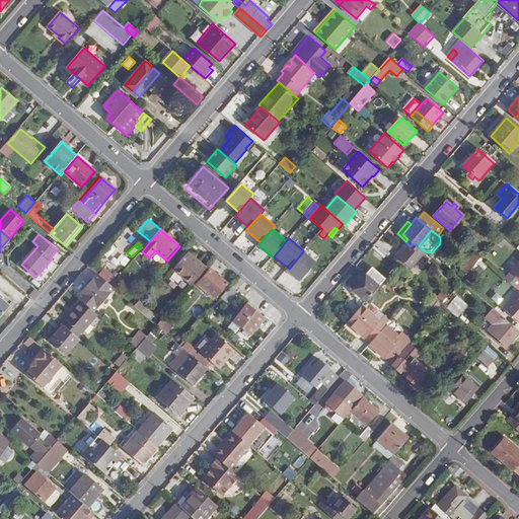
[(408,243),(396,256),(412,270),(427,252),(419,246),(419,247),(418,246),(415,250),(410,246),(408,243)]
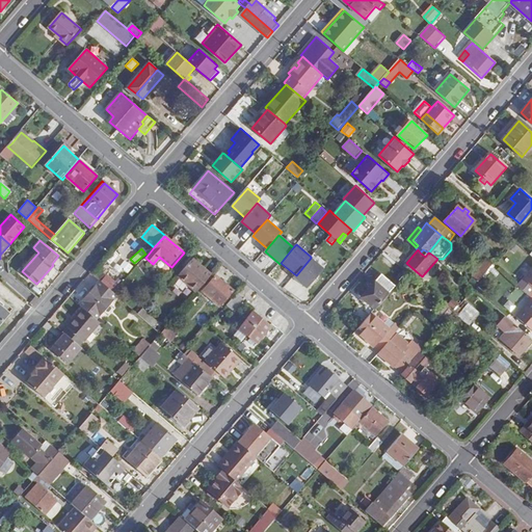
[(308,289),(324,269),(311,258),(296,275),(294,277),(308,289)]
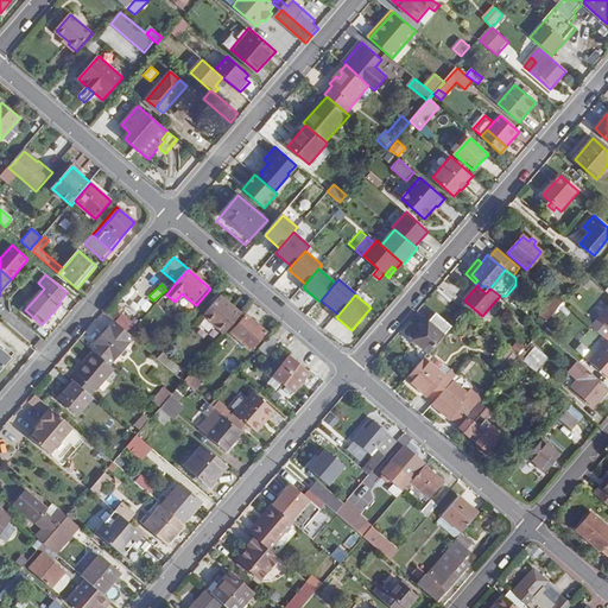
[(144,314),(151,304),(143,297),(134,306),(144,314)]
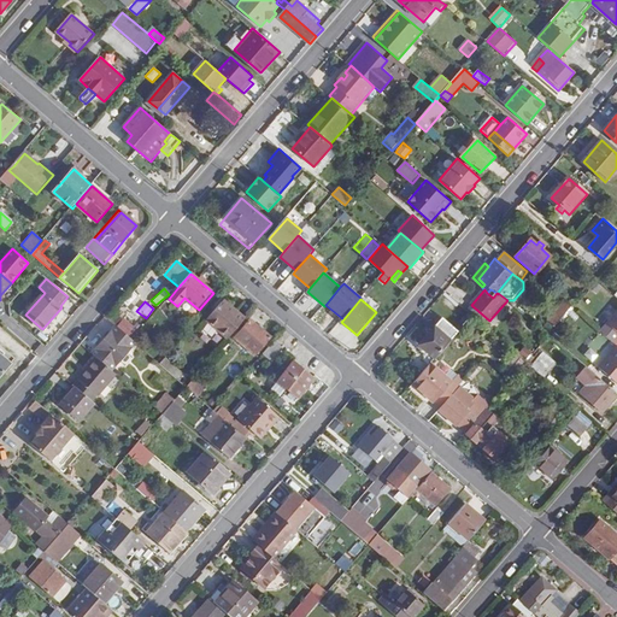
[(554,325),(573,306),(565,301),(548,321),(554,325)]
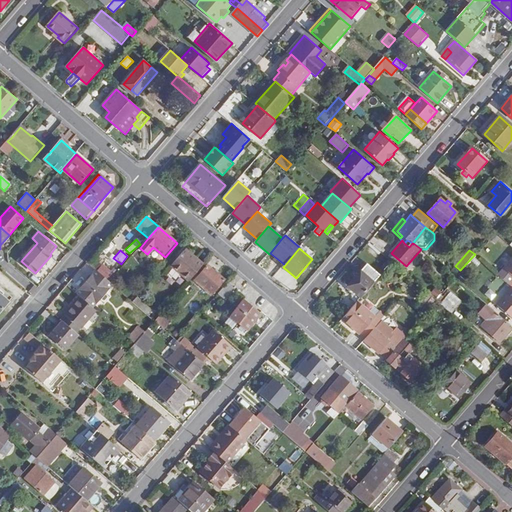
[(170,269),(188,284),(204,265),(197,260),(196,262),(185,252),(170,269)]
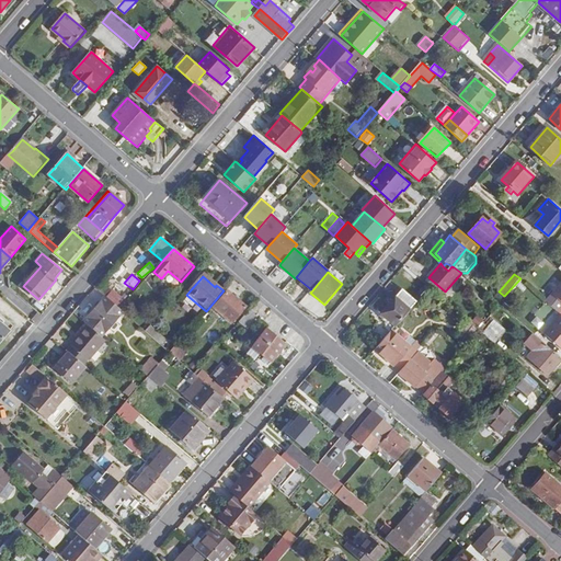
[(560,284),(547,301),(560,313),(560,284)]
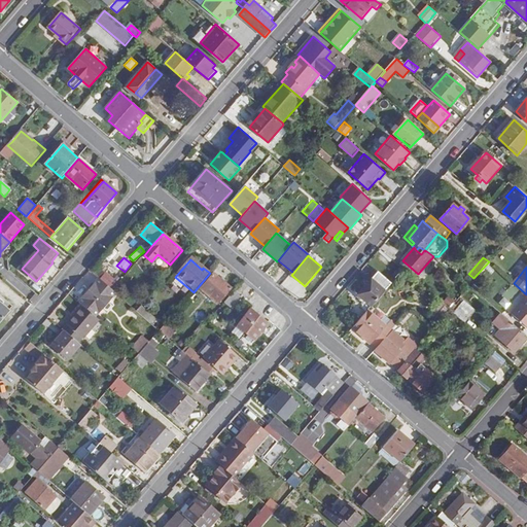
[(357,294),(372,307),(385,291),(391,283),(378,271),(357,294)]
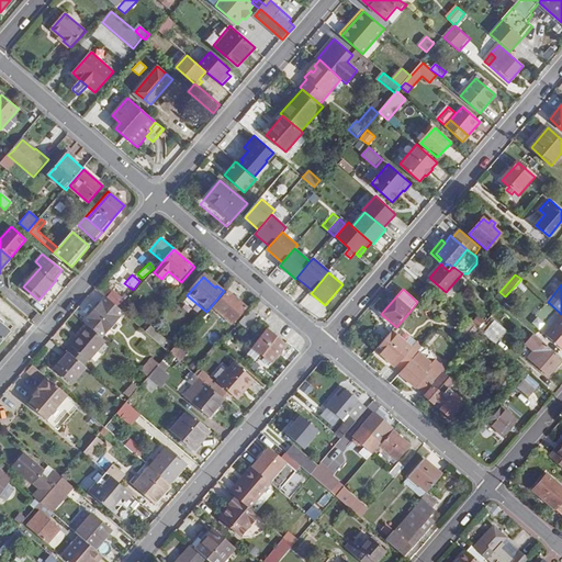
[(126,303),(110,290),(104,296),(105,298),(120,311),(126,303)]
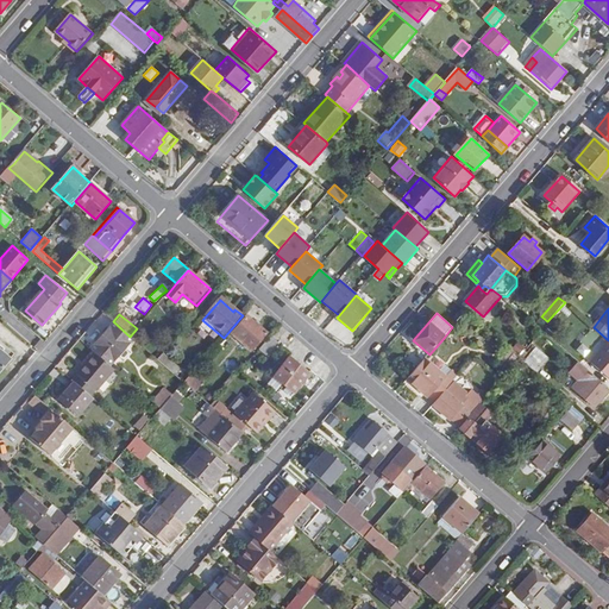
[(251,351),(267,333),(248,315),(232,333),(251,351)]
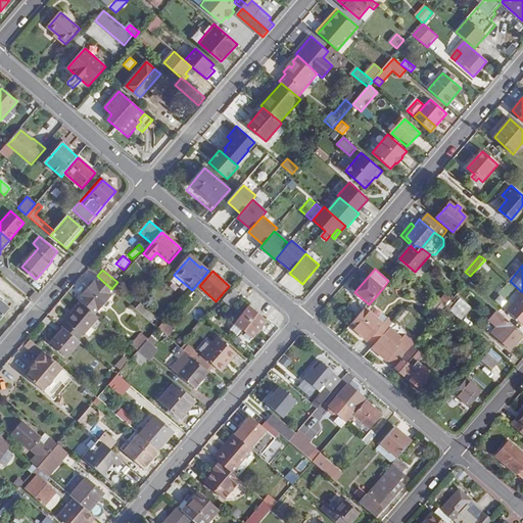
[(111,289),(98,277),(78,300),(82,303),(94,315),(114,291),(111,289)]
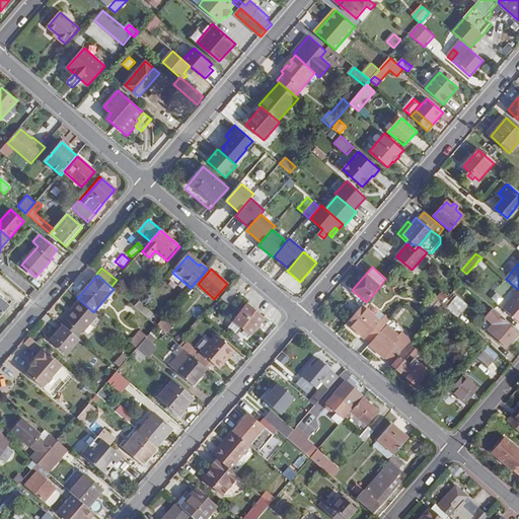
[(231,302),(240,291),(233,285),(224,296),(231,302)]
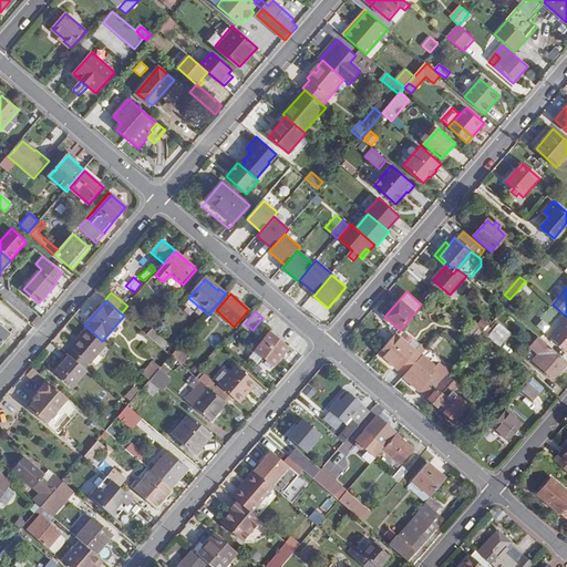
[(566,318),(552,337),(566,350),(566,318)]
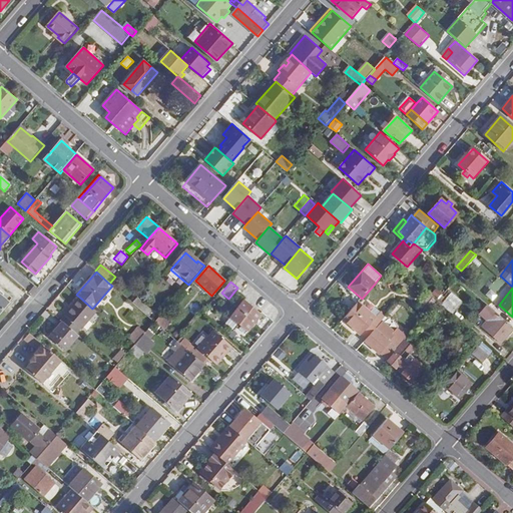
[(464,303),(452,294),(442,306),(453,315),(464,303)]
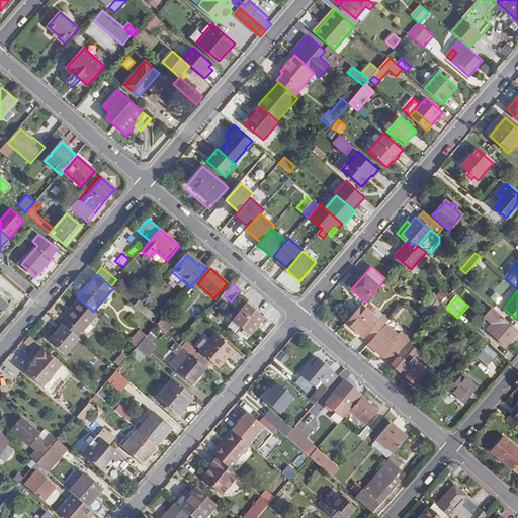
[(0,315),(8,306),(0,297),(0,315)]
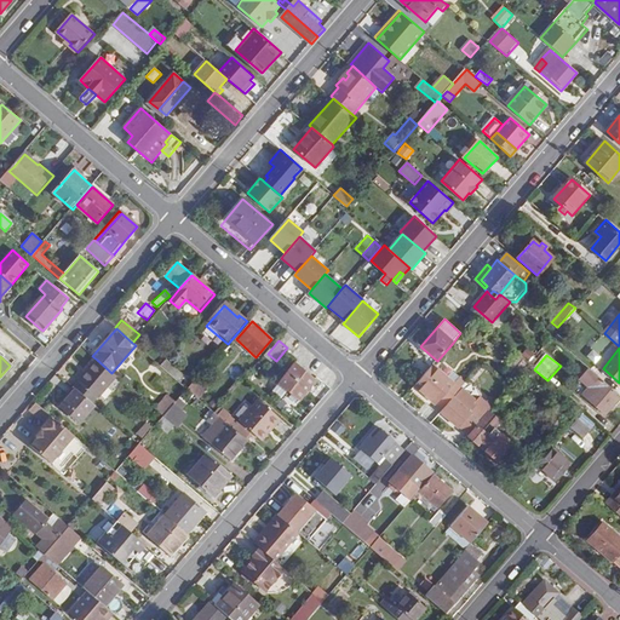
[(520,356),(507,371),(517,379),(529,365),(520,356)]
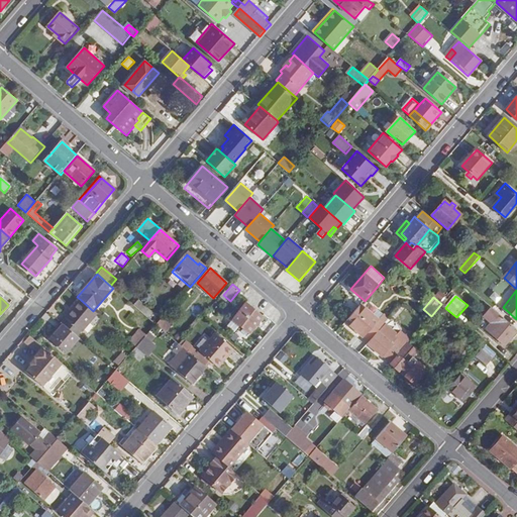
[(249,333),(264,317),(242,298),(227,315),(233,321),(241,327),(249,333)]
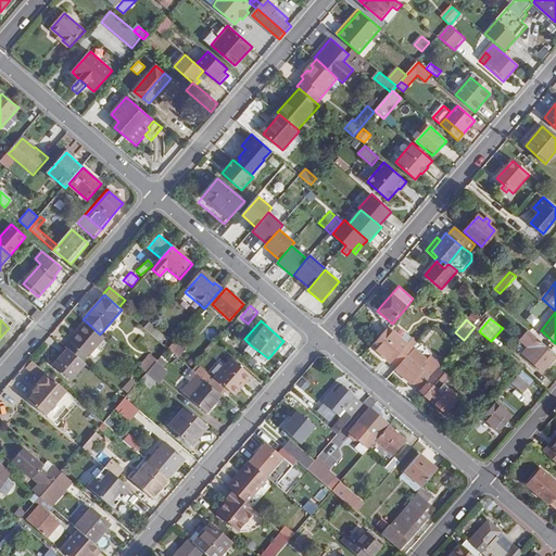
[(65,346),(68,350),(83,362),(104,338),(100,335),(87,323),(65,346)]
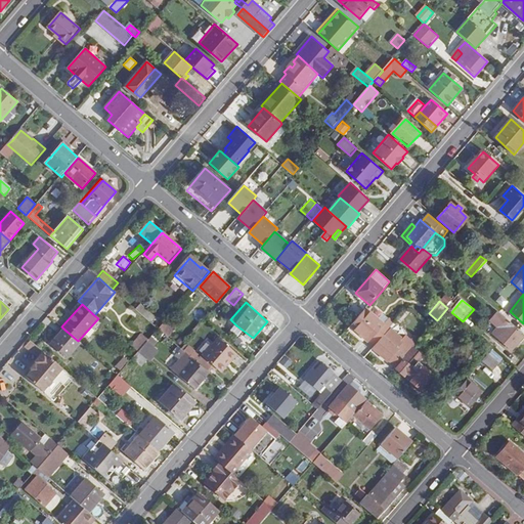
[(150,323),(155,319),(139,305),(135,309),(150,323)]
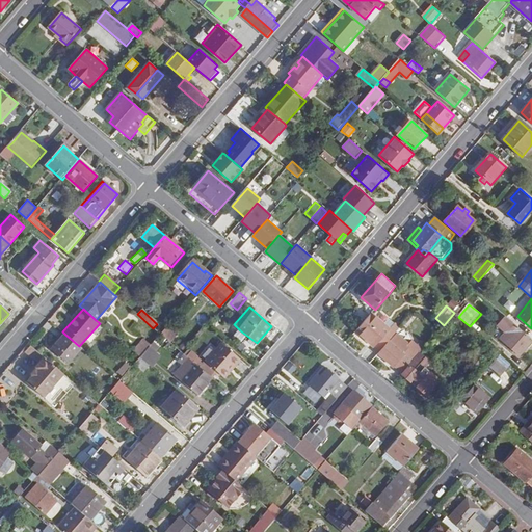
[(389,330),(383,325),(371,314),(355,331),(379,352),(399,329),(394,324),(389,330)]
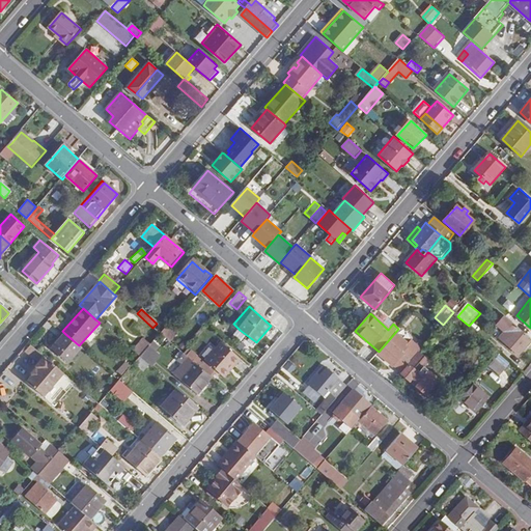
[(503,341),(512,330),(509,327),(513,323),(505,316),(497,326),(504,332),(499,338),(503,341)]
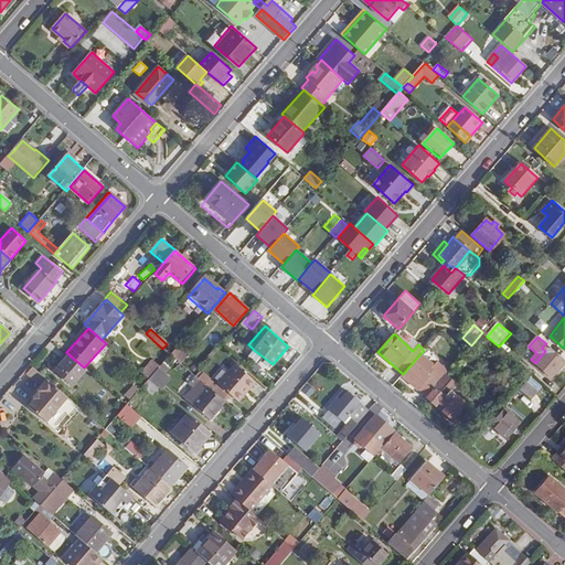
[(407,345),(413,351),(418,344),(412,339),(407,345)]
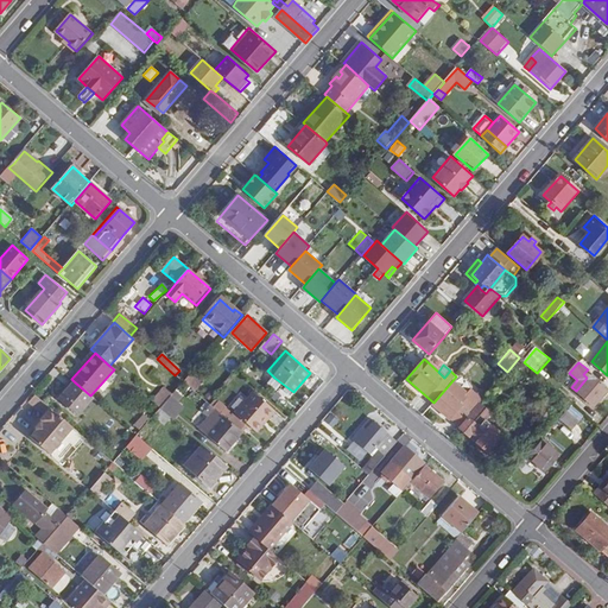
[(607,388),(607,387),(588,369),(583,374),(587,378),(576,391),(593,406),(607,388)]
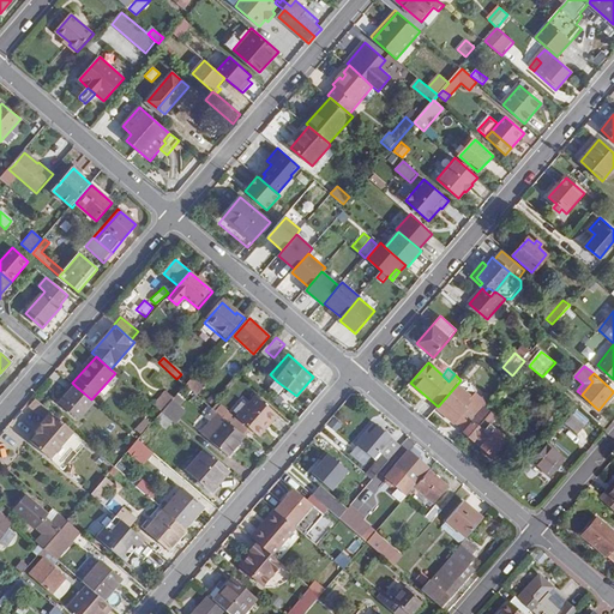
[(193,377),(186,386),(197,396),(205,387),(193,377)]
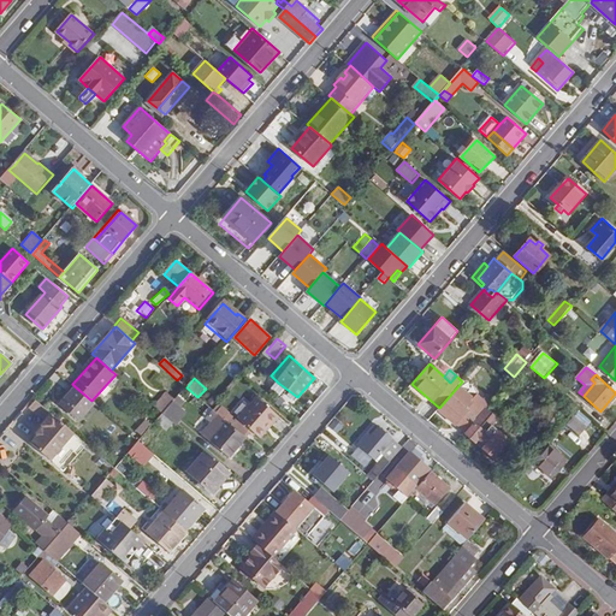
[(282,397),(288,390),(278,383),(272,390),(282,397)]
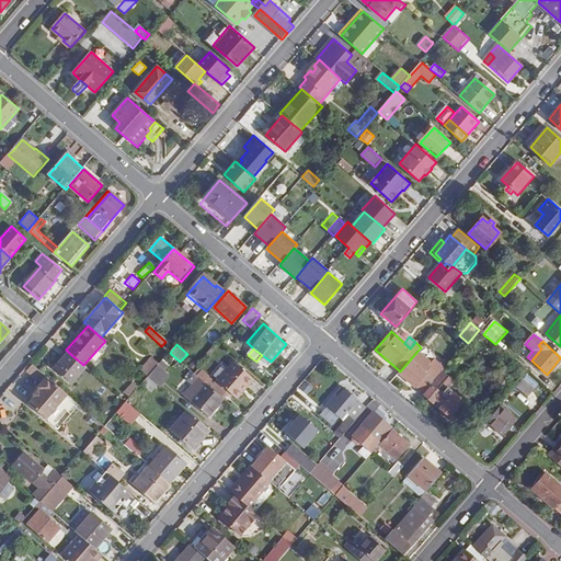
[(87,367),(83,365),(69,353),(56,369),(71,384),(87,367)]
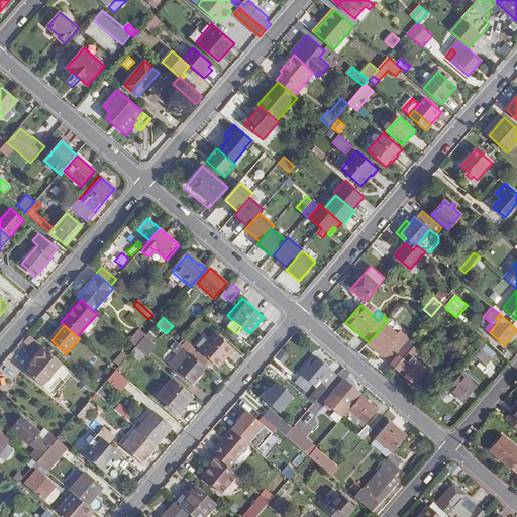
[(382,357),(393,344),(397,340),(395,338),(398,334),(387,325),(369,344),(382,357)]
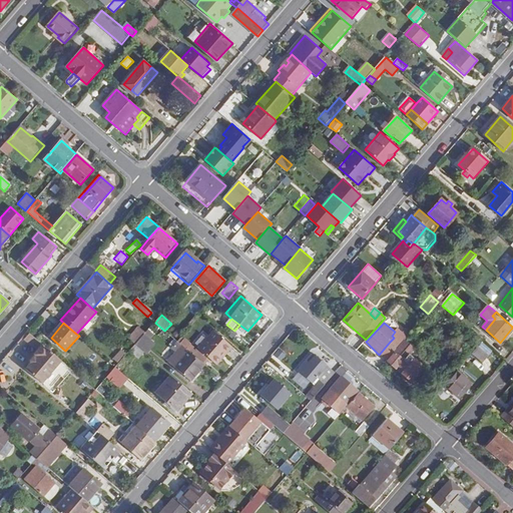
[(146,333),(151,337),(159,328),(154,324),(146,333)]
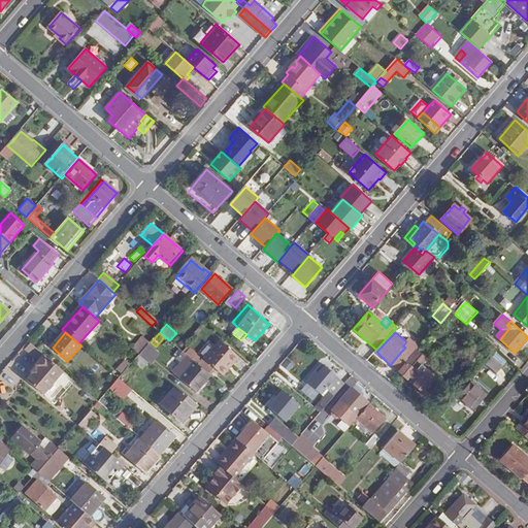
[(132,350),(139,356),(149,345),(151,343),(142,337),(132,350)]
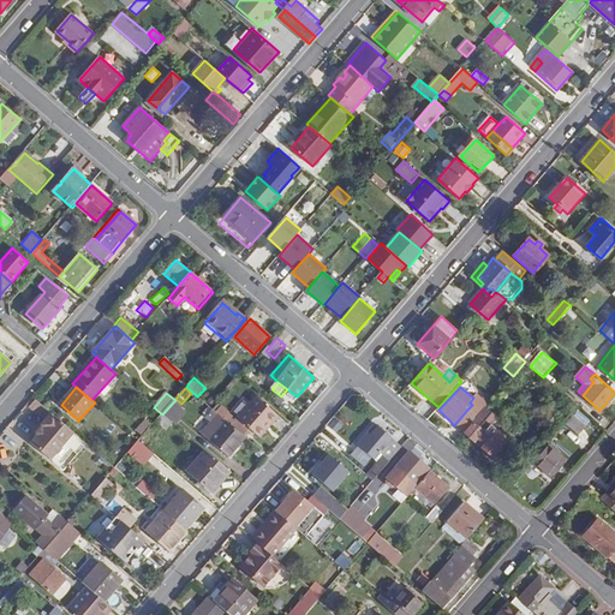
[(470,411),(477,417),(488,404),(477,393),(473,398),(470,402),(472,405),(473,406),(470,411)]
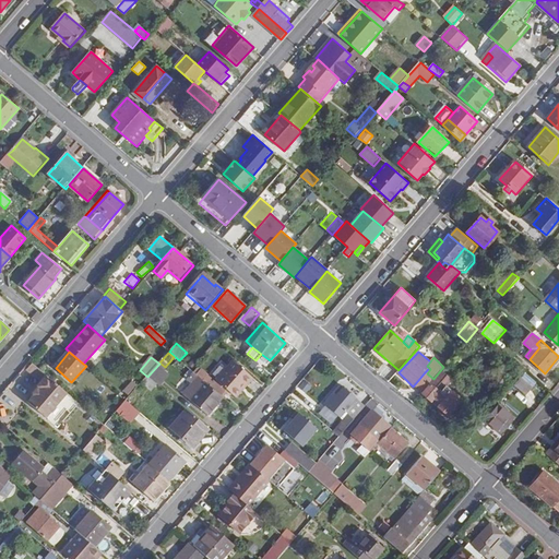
[(246,383),(252,377),(232,359),(215,379),(233,394),(244,382),(246,383)]
